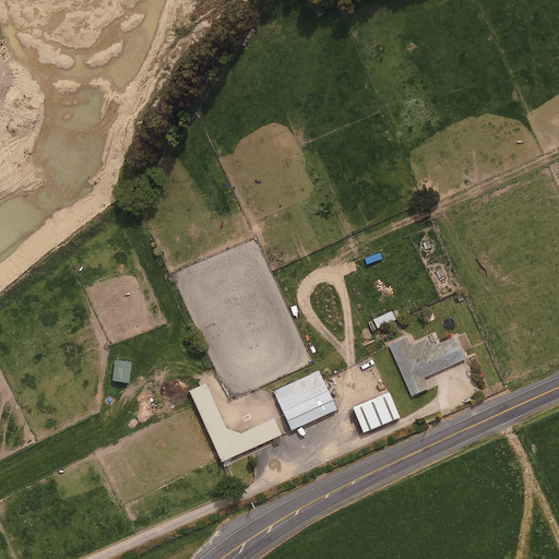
[(395,319),(392,310),(375,319),(378,328),(395,319)]
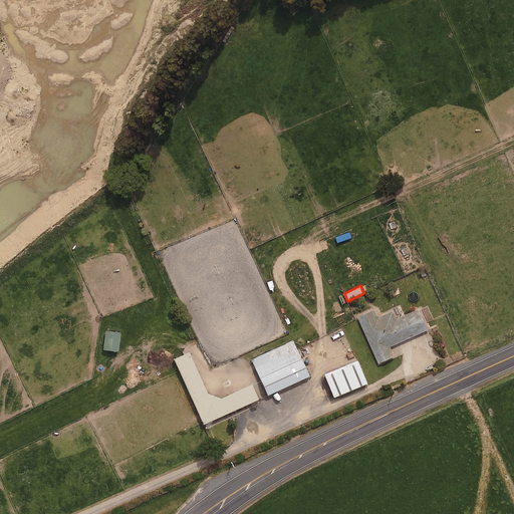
[(377,317),(373,309),(358,316),(359,317),(378,362),(394,355),(390,346),(428,329),(419,308),(396,318),(393,311),(377,317)]
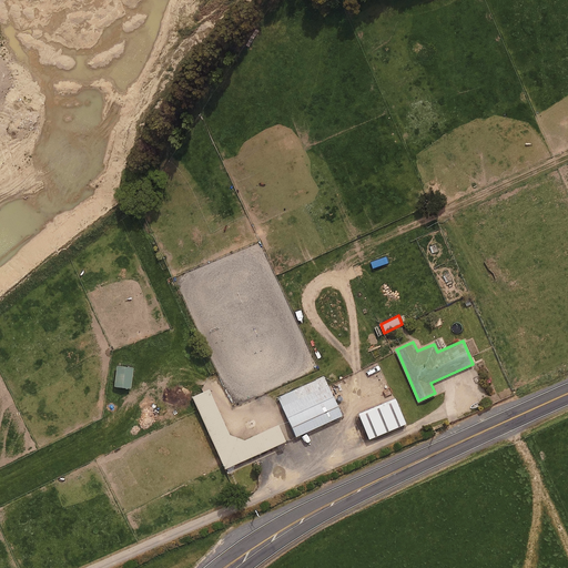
[(327,386),(323,377),(277,397),(294,436),(294,437),(341,416),(327,386)]
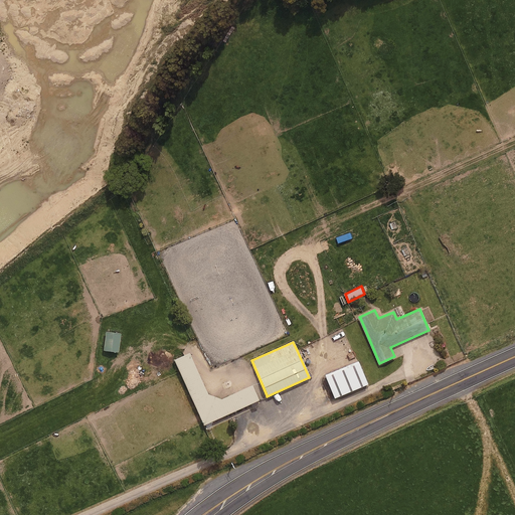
[(207,394),(188,353),(184,355),(173,360),(178,372),(203,425),(204,424),(206,430),(211,426),(209,422),(227,414),(259,400),(258,399),(251,385),(220,399),(207,394)]
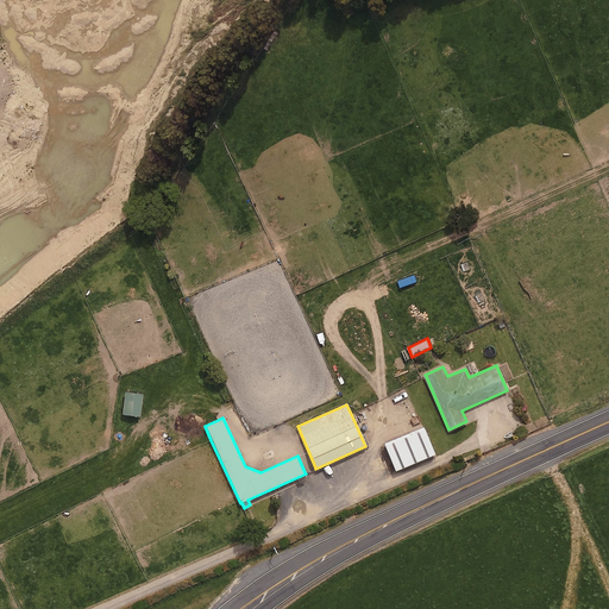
[(433,454),(422,428),(383,444),(394,471),(433,454)]
